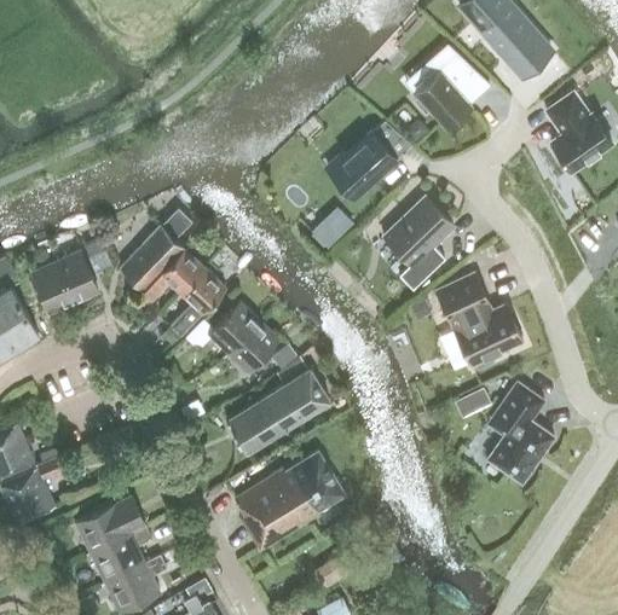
[(504,0),(489,0),(469,17),(524,79),(553,53),(504,0)]
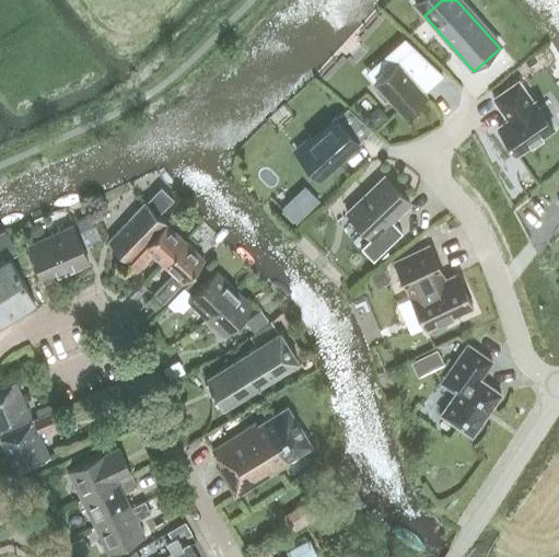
[(398,67),(377,85),(380,89),(375,93),(386,104),(391,101),(405,117),(427,97),(421,92),(431,83),(414,64),(404,72),(398,67)]
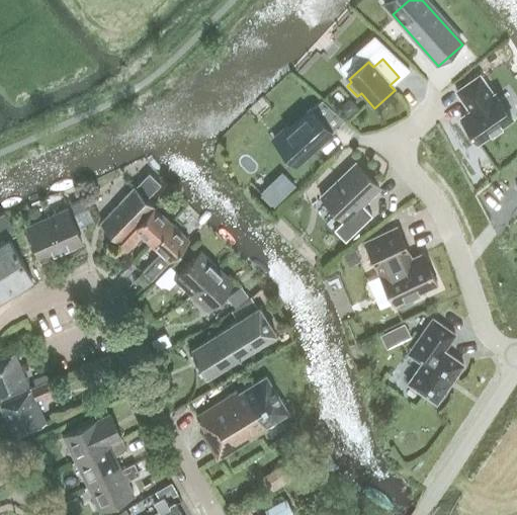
[(461,119),(479,145),(512,121),(495,96),(494,97),(481,78),(457,93),(471,112),(461,119)]
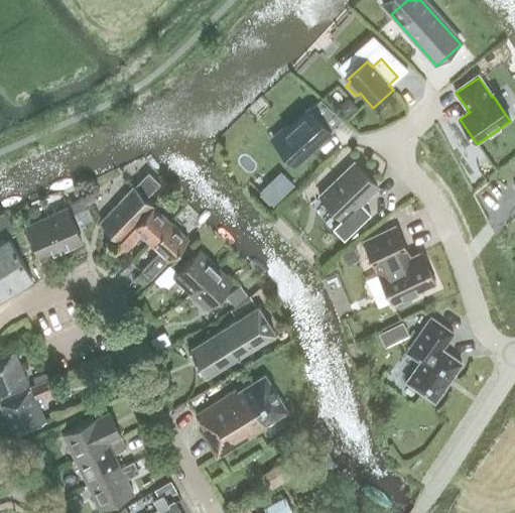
[(341,111),(347,118),(356,110),(352,105),(347,105),(341,111)]
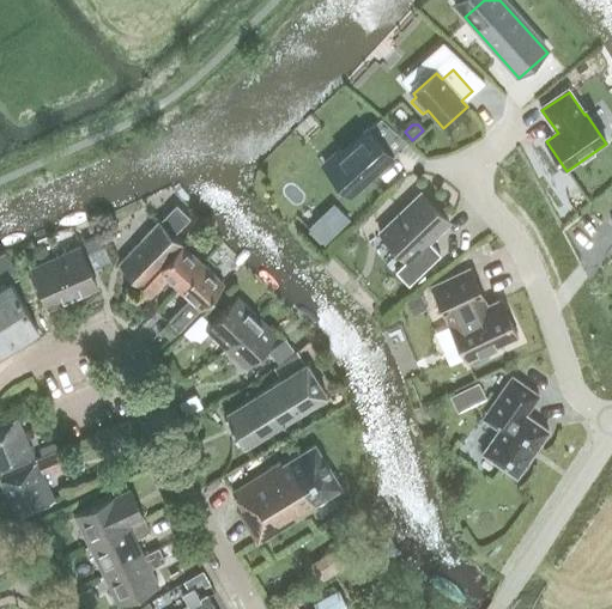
[(369,133),(327,171),(350,198),(393,159),(369,133)]
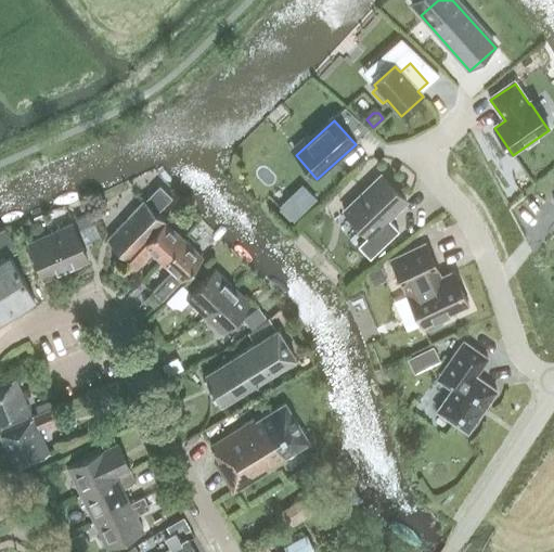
[(359,248),(371,261),(400,234),(388,222),(408,204),(383,178),(345,214),(370,239),(359,248)]
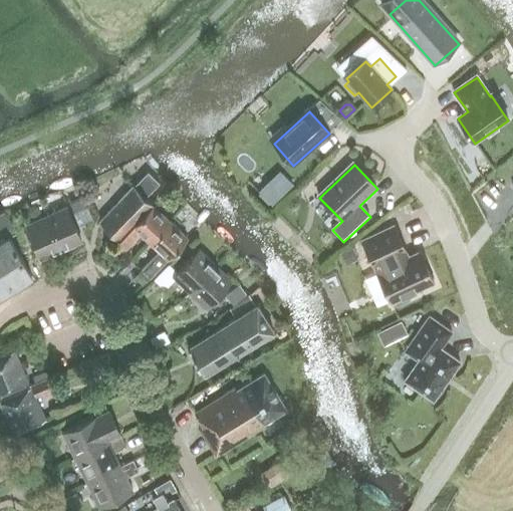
[(100,225),(119,243),(154,208),(146,200),(160,186),(149,175),(100,225)]
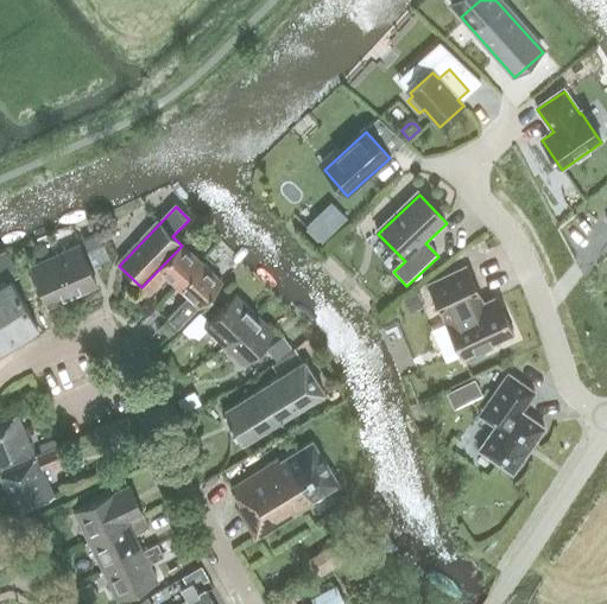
[(347,221),(335,208),(321,222),(333,234),(347,221)]
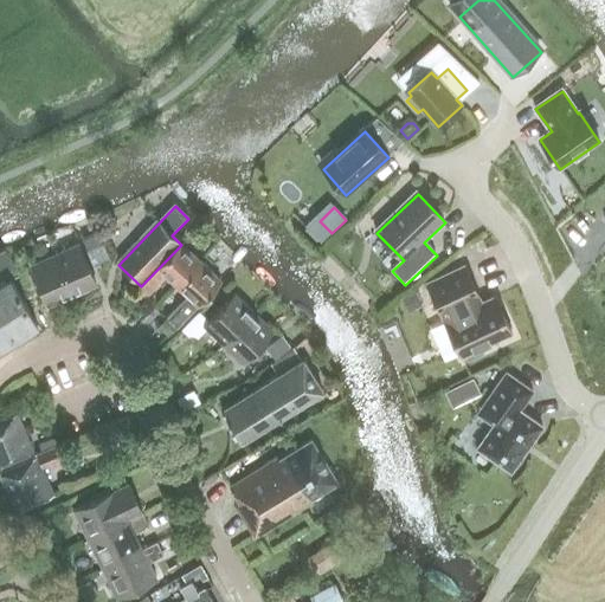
[(97,238),(82,245),(87,256),(88,256),(95,271),(109,265),(102,248),(102,250),(97,238)]
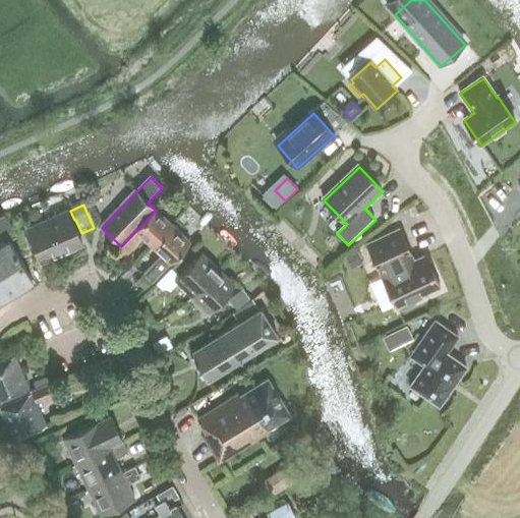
[(152,248),(172,227),(156,211),(121,246),(118,250),(125,257),(142,239),(152,248)]
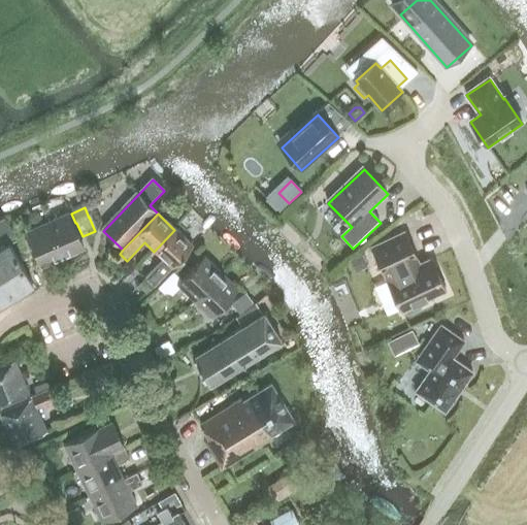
[(48,224),(64,260),(85,251),(69,215),(48,224)]
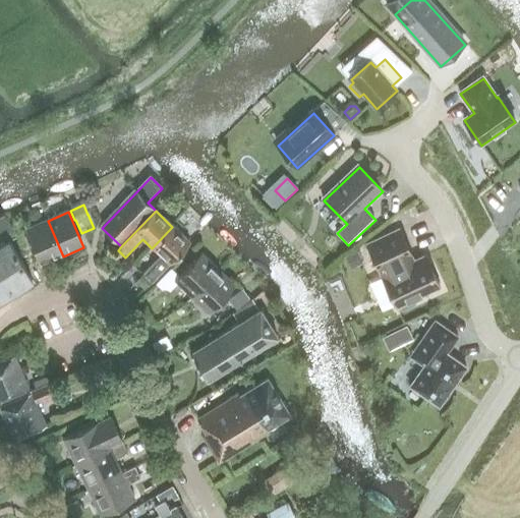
[(14,238),(4,218),(0,219),(0,235),(4,243),(14,238)]
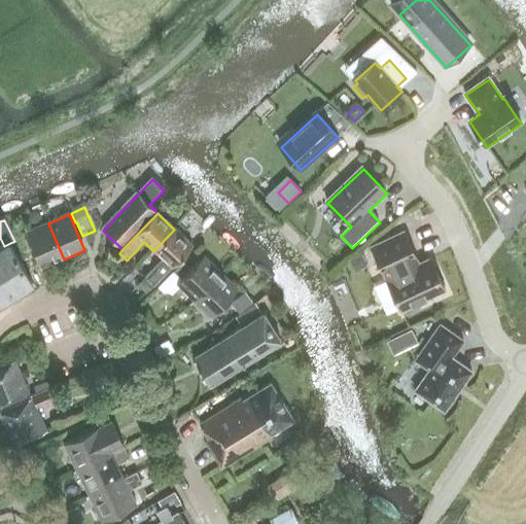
[(42,268),(64,259),(48,223),(28,233),(42,268)]
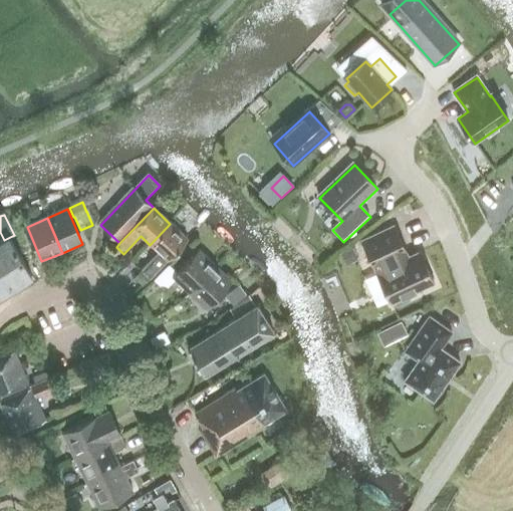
[(188,241),(170,224),(150,245),(159,253),(142,272),(151,280),(168,261),(169,262),(188,241)]
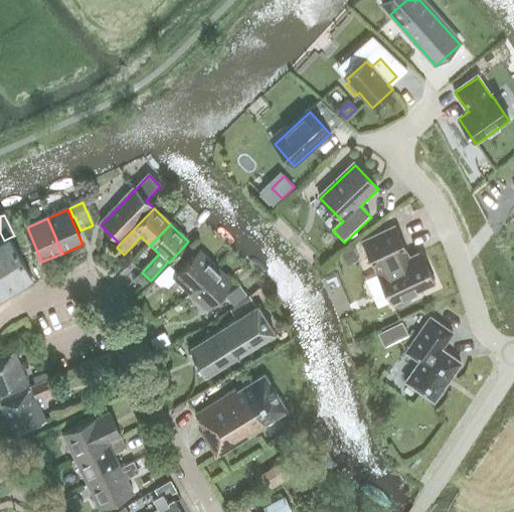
[(395,229),(363,243),(392,305),(395,303),(397,308),(411,302),(408,297),(435,285),(420,254),(409,261),(395,229)]
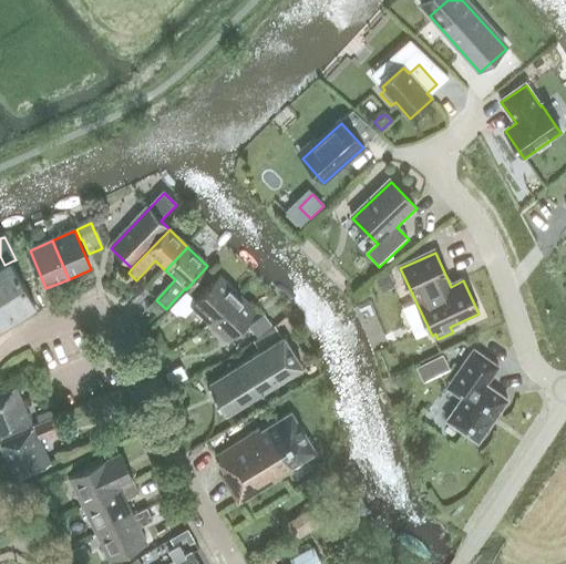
[(0,329),(35,308),(10,265),(0,270),(0,329)]
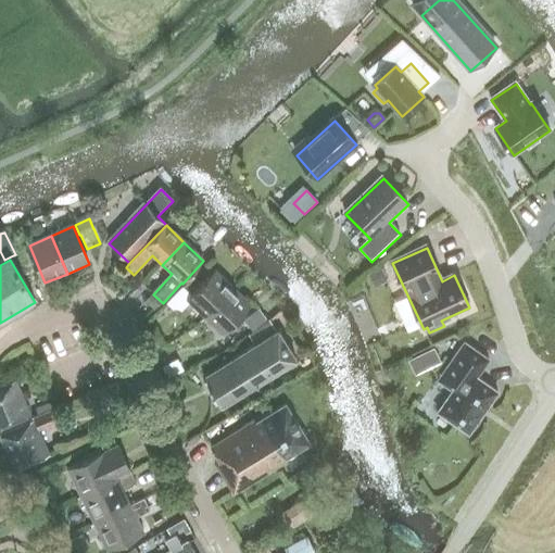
[(205,318),(234,289),(216,273),(188,302),(205,318)]
